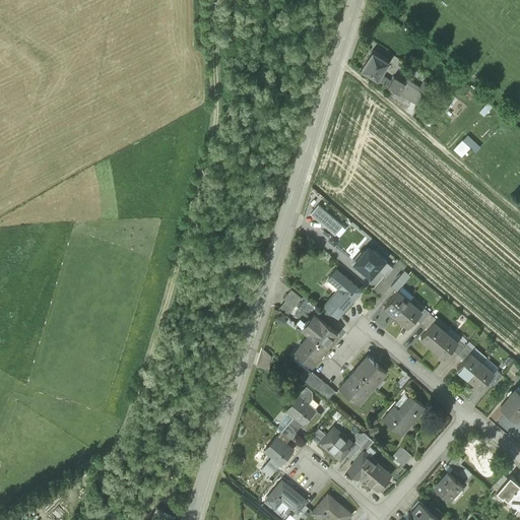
[(389,60),(373,50),(361,68),(378,79),(381,73),(389,60)]
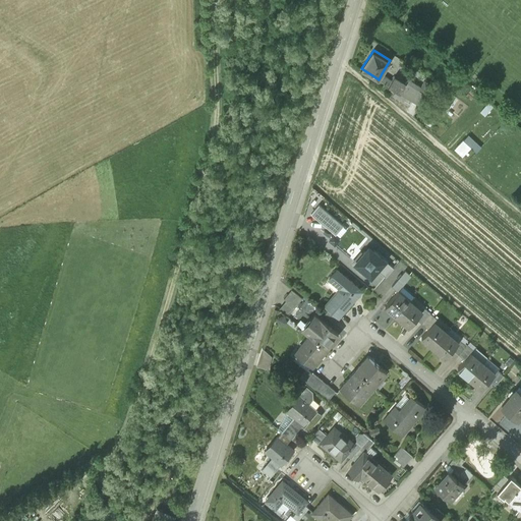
[(392,79),(382,73),(379,79),(389,85),(392,79)]
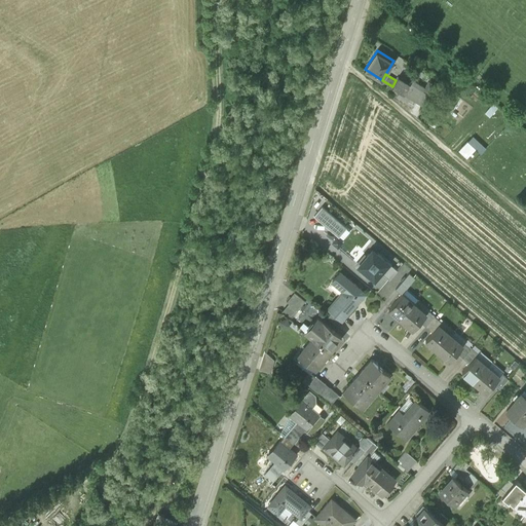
[(410,85),(398,77),(396,80),(392,86),(404,95),(410,85)]
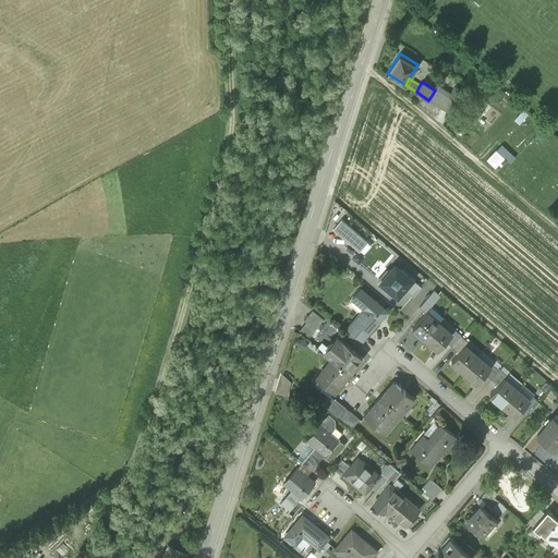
[(461,92),(453,86),(450,93),(437,85),(435,91),(455,102),(461,92)]
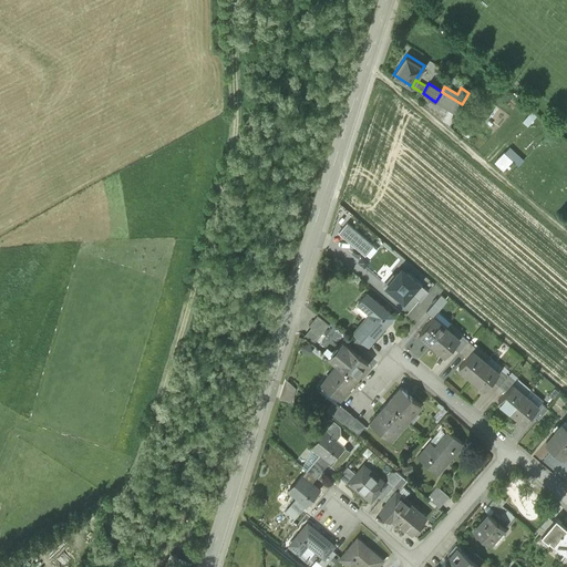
[(462,104),(442,92),(435,102),(449,110),(455,114),(462,104)]
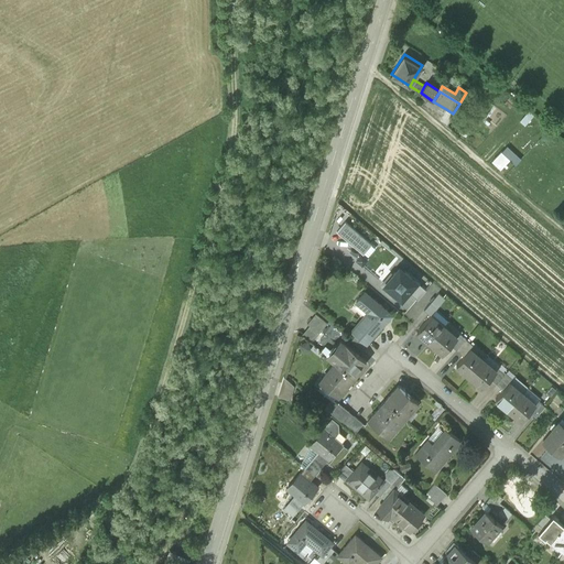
[(453,114),(446,109),(440,120),(446,125),(453,114)]
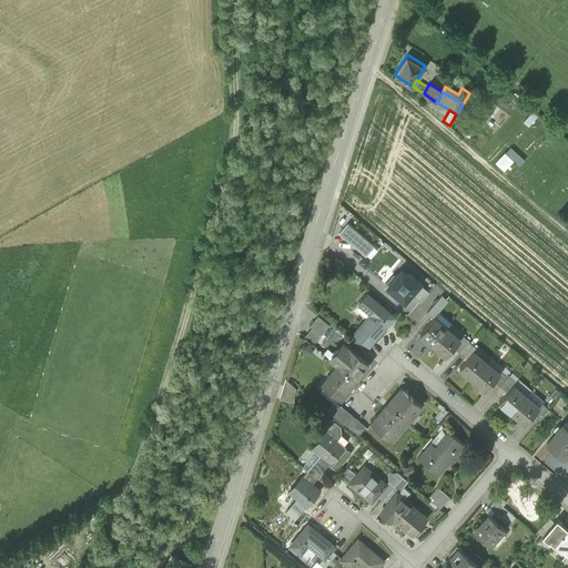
[(513,161),(519,166),(526,160),(510,145),(495,161),(504,170),(513,161)]
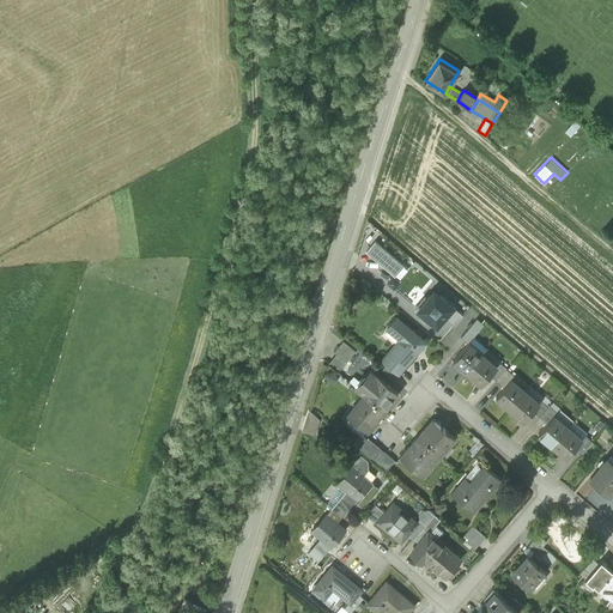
[(404,266),(375,241),(366,252),(395,277),(404,266)]
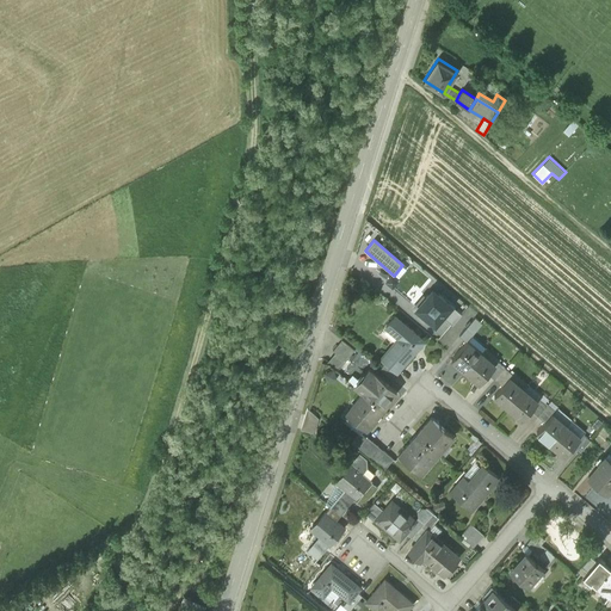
[(443,318),(451,307),(433,290),(417,309),(423,314),(430,320),(436,326),(443,318)]
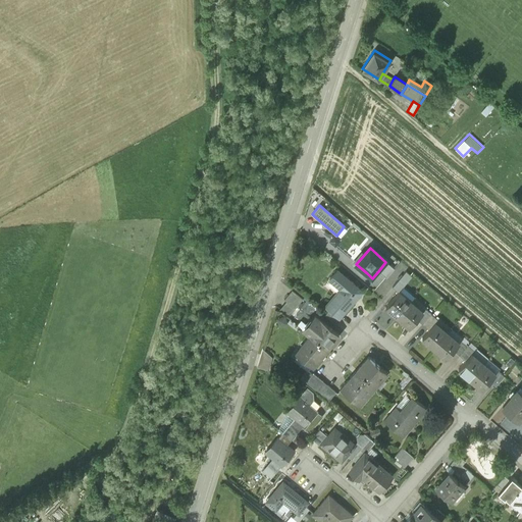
[(395,269),(385,262),(378,271),(386,278),(395,269)]
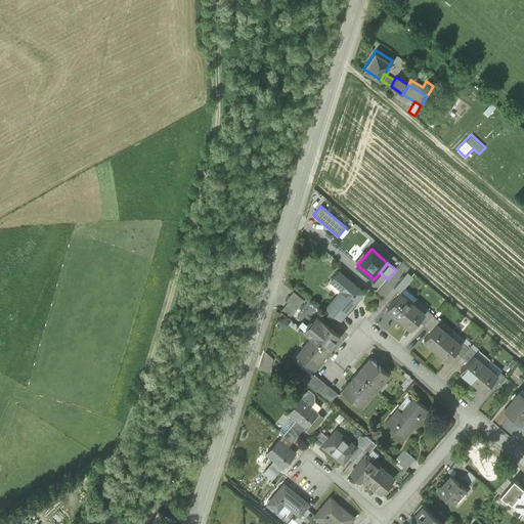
[(365,293),(339,270),(329,281),(340,291),(325,307),(331,312),(340,320),(341,320),(365,293)]
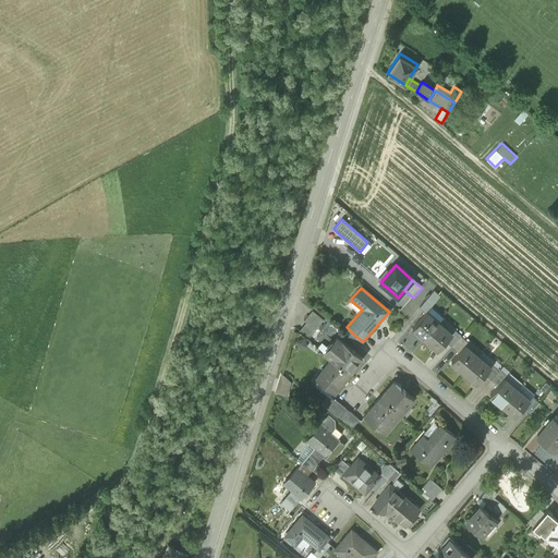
[(434,290),(420,306),(426,312),(427,311),(440,295),(434,290)]
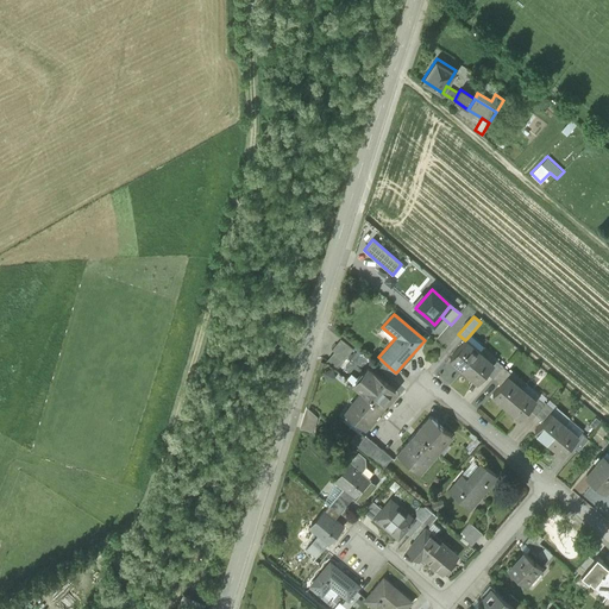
[(355,351),(340,339),(332,350),(334,352),(327,360),(338,370),(355,351)]
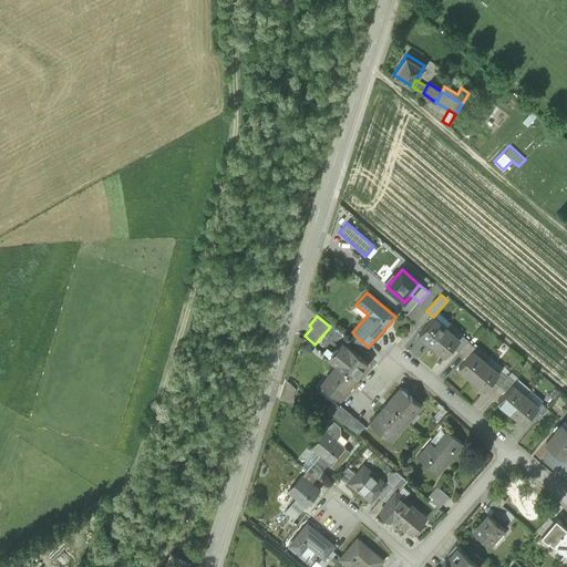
[(447,327),(434,316),(433,317),(418,336),(431,347),(447,327)]
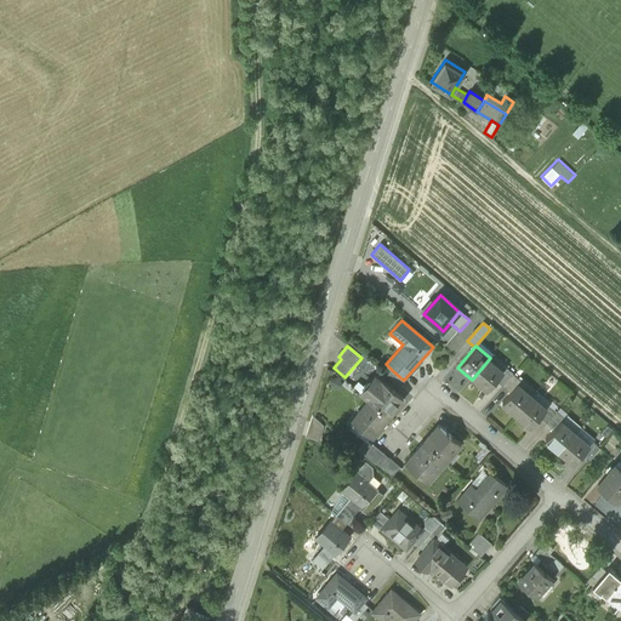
[(503,370),(490,358),(472,380),(486,392),(495,381),(505,370),(503,370)]
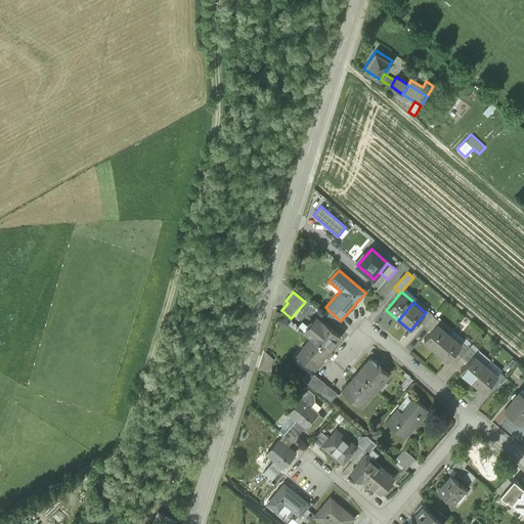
[(434,316),(426,310),(425,312),(426,312),(418,321),(425,326),(434,316)]
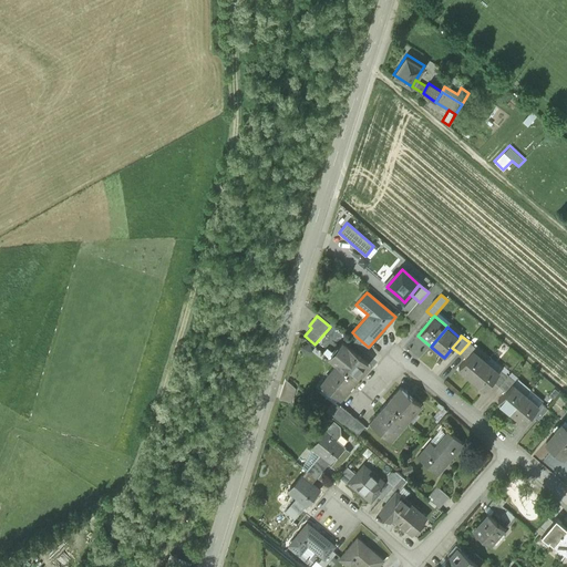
[(368,347),(358,338),(353,343),(363,351),(368,347)]
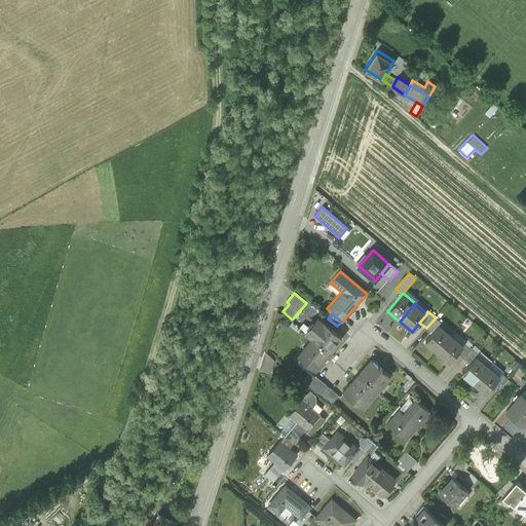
[(442,323),(436,317),(426,328),(433,333),(439,324),(440,325),(442,323)]
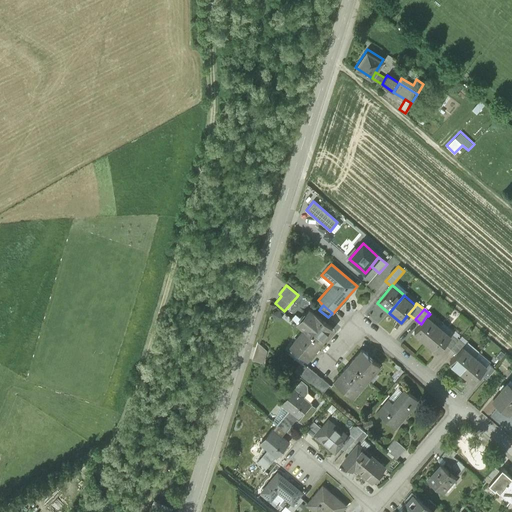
[(333,329),(310,310),(298,323),(305,329),(321,343),(333,329)]
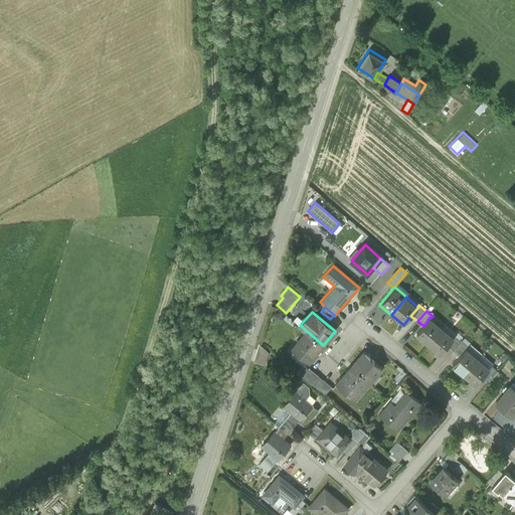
[(446,324),(434,314),(433,316),(431,318),(443,328),(446,324)]
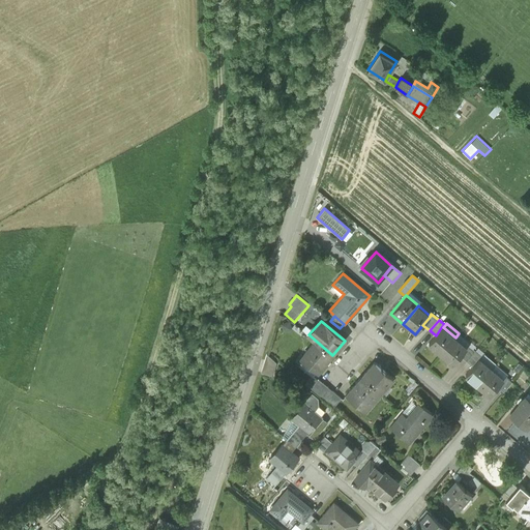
[(443,327),(442,326),(436,335),(428,345),(440,355),(455,337),(443,327)]
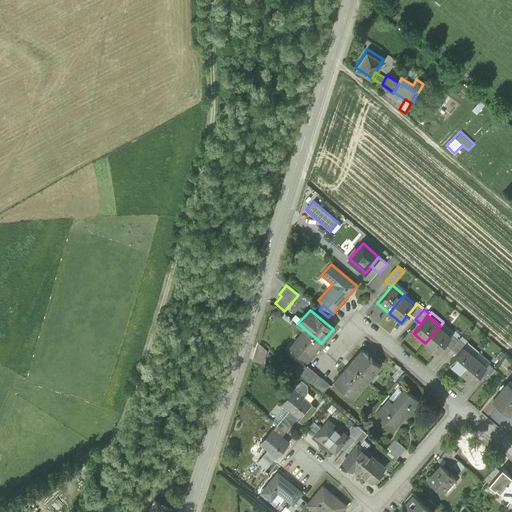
[(450,335),(440,326),(425,343),(436,353),(444,344),(451,336),(450,335)]
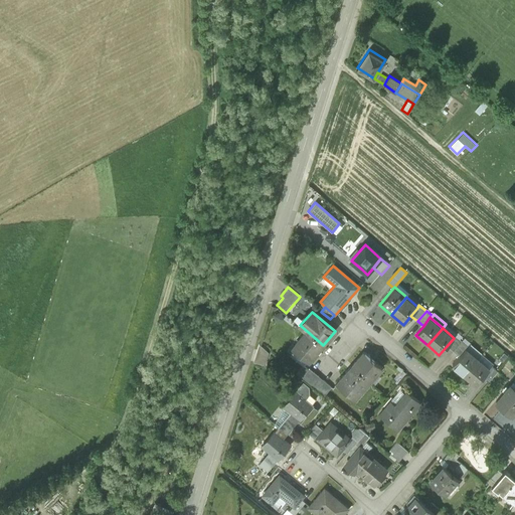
[(323,345),(307,331),(292,348),(309,362),(323,345)]
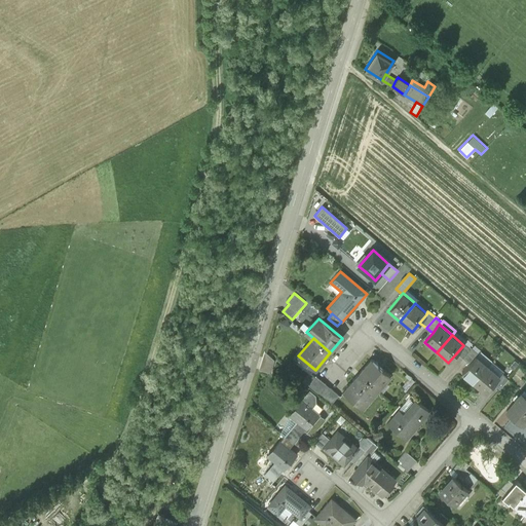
[(472,348),(464,342),(462,344),(463,345),(456,353),(463,359),(472,348)]
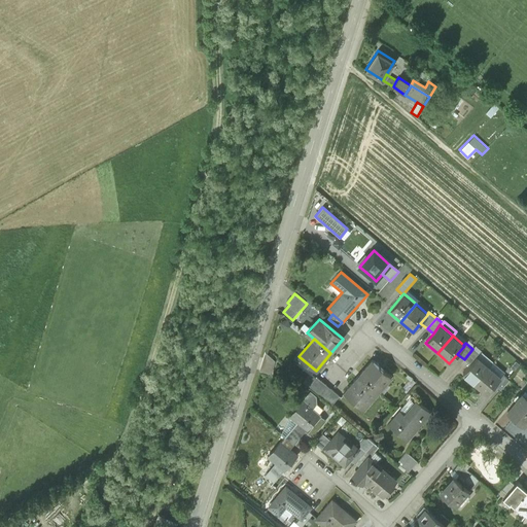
[(472,349),(464,359),(469,364),(477,356),(478,356),(480,354),(472,349)]
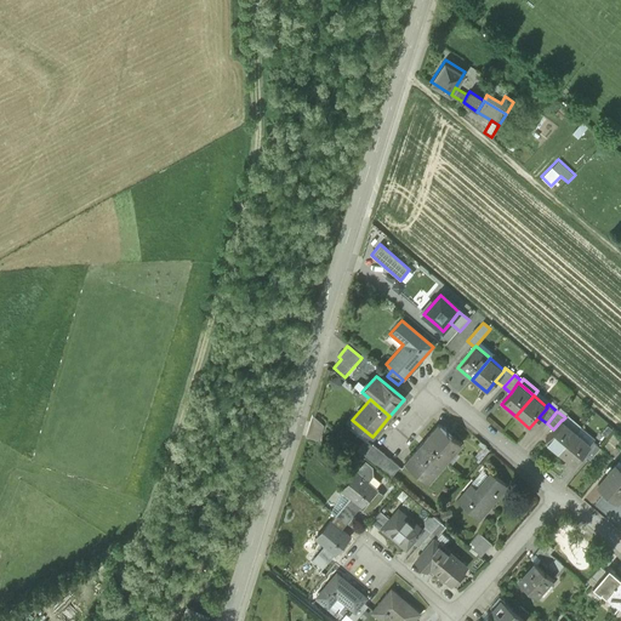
[(324,425),(312,412),(306,434),(319,439),(324,425)]
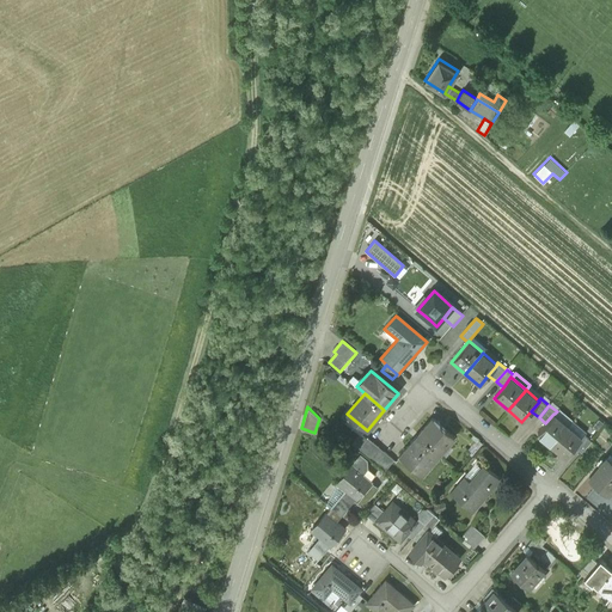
[(568,426),(555,414),(554,414),(545,423),(537,434),(538,435),(539,436),(540,438),(544,441),(551,446),(568,426)]
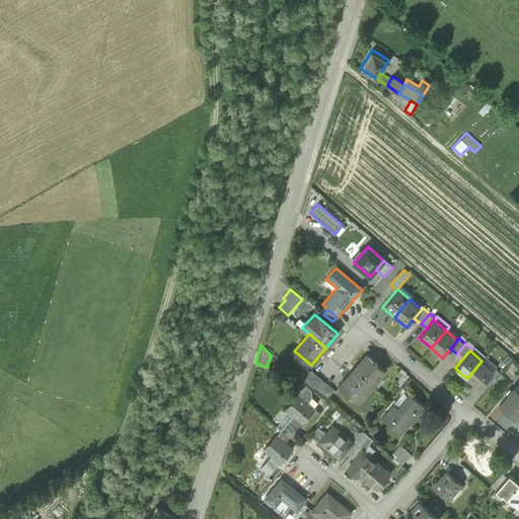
[(386,370),(367,355),(355,369),(374,385),(386,370)]
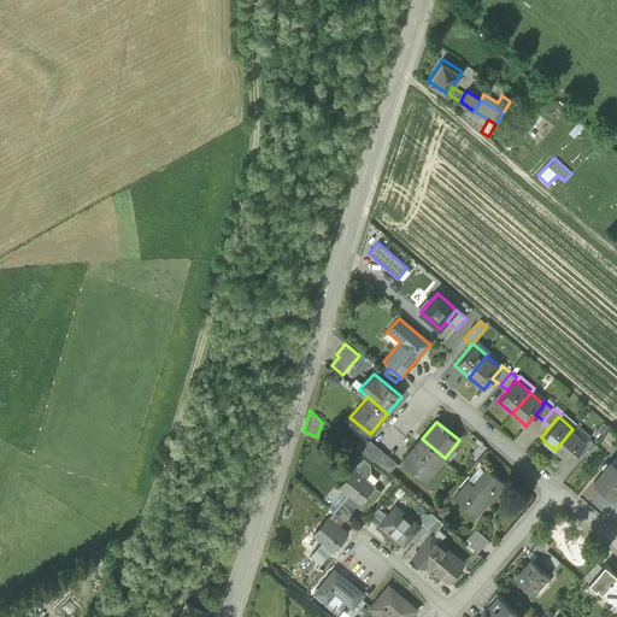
[(586,440),(573,429),(556,450),(569,462),(579,451),(587,441),(586,440)]
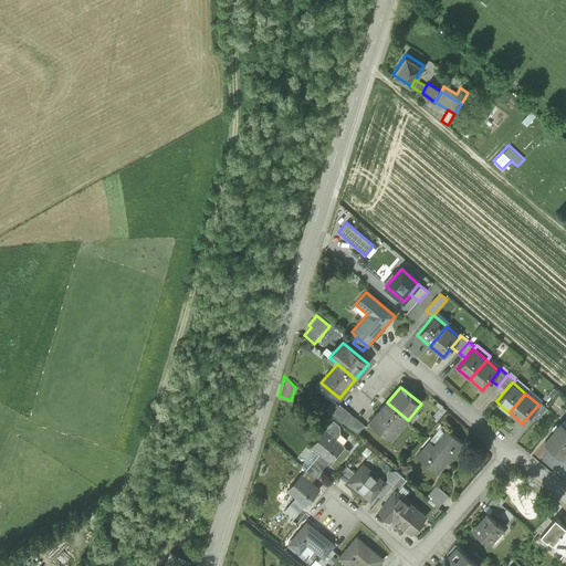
[(540,401),(537,404),(538,405),(531,413),(537,419),(547,408),(540,401)]
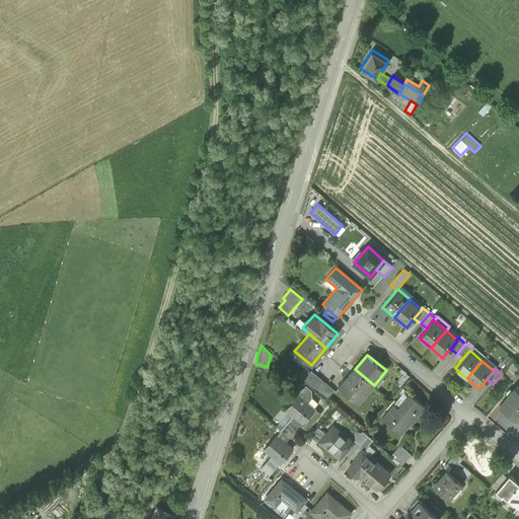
[(374,385),(355,369),(340,387),(356,401),(362,394),(364,396),(374,385)]
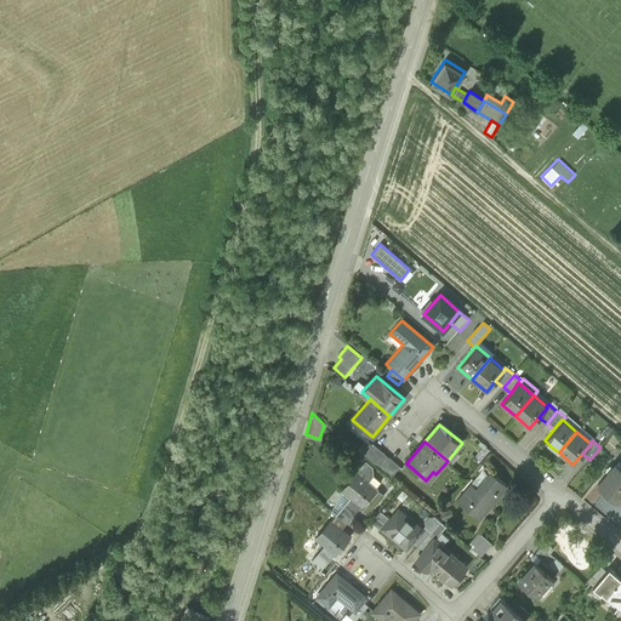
[(374,445),(364,456),(369,461),(380,450),(374,445)]
